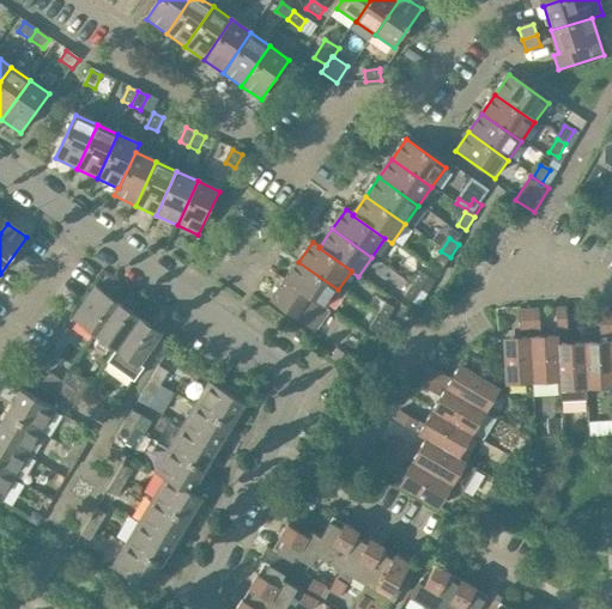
[(443,270),(450,257),(441,251),(434,266),(443,270)]
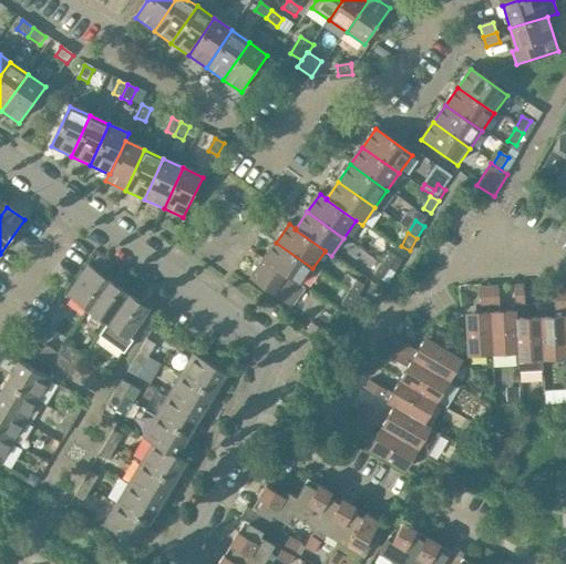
[(312,268),(276,243),(264,259),(300,286),(301,285),(312,268)]
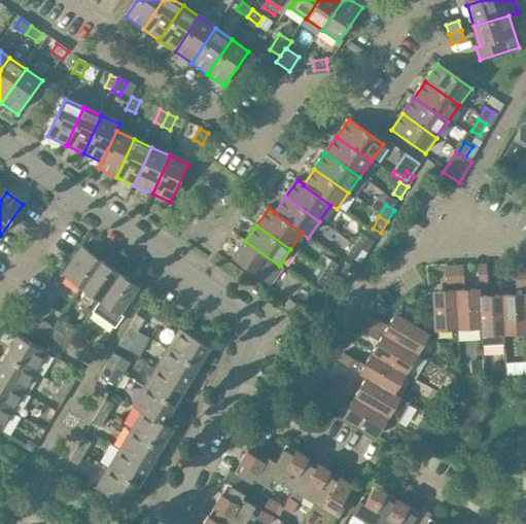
[(354,246),(362,250),(369,240),(361,235),(354,246)]
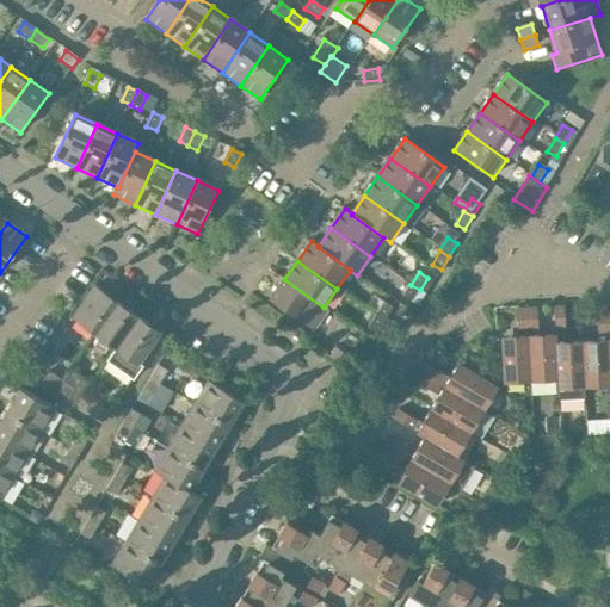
[(330,310),(325,307),(324,308),(284,279),(270,301),(313,332),(330,310)]
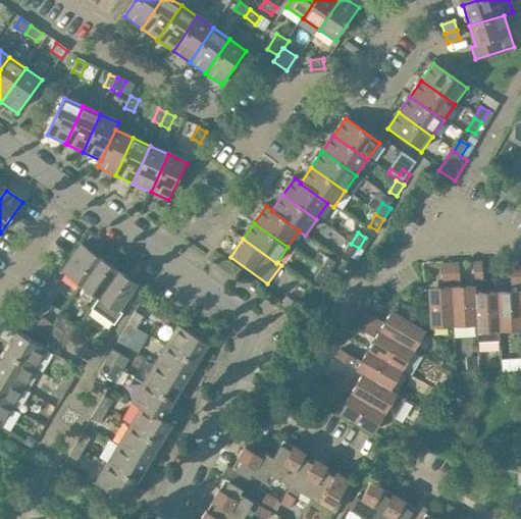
[(352,259),(359,248),(351,244),(345,254),(352,259)]
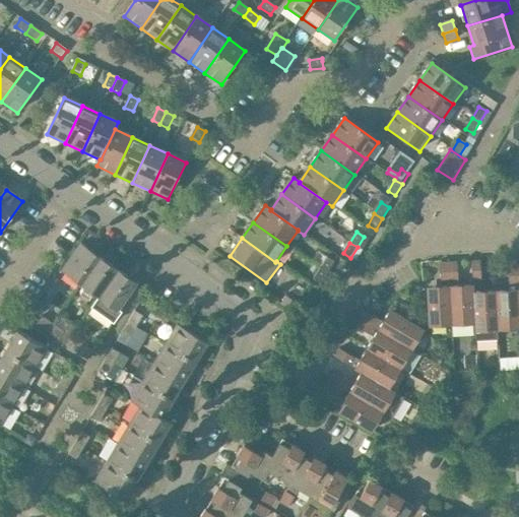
[(62,272),(81,285),(101,258),(81,245),(62,272)]
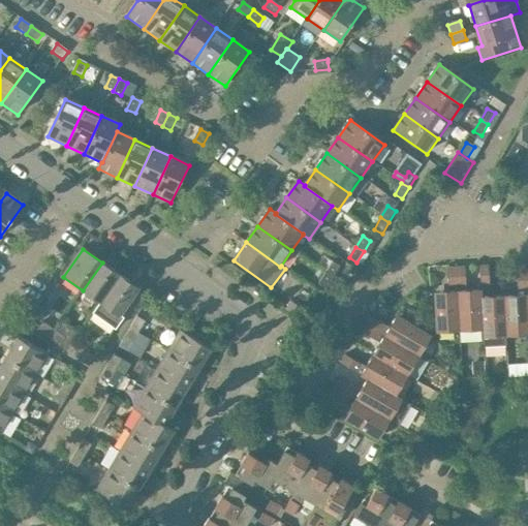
[(83,290),(100,303),(100,304),(120,275),(102,263),(83,290)]
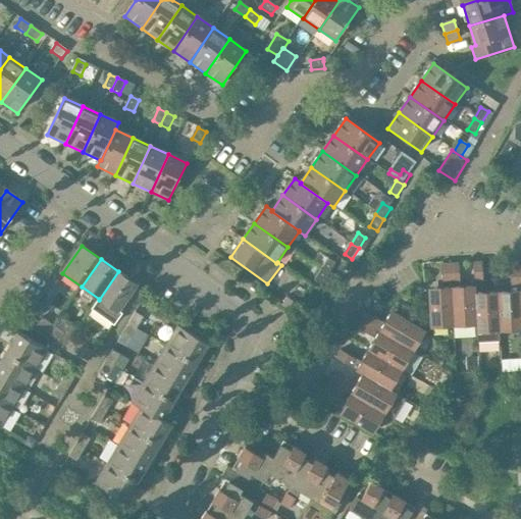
[(321,270),(329,275),(335,264),(328,259),(321,270)]
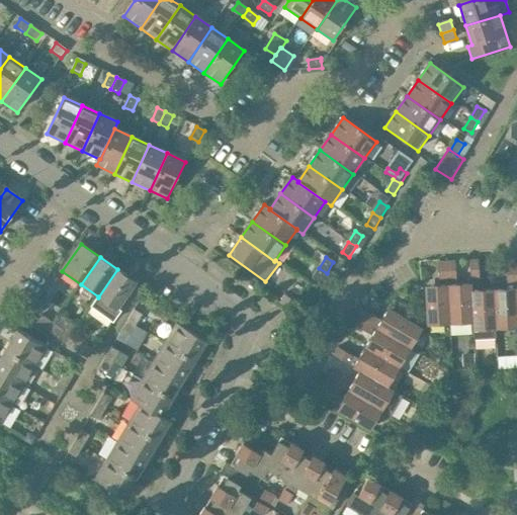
[(479,261),(469,262),(470,279),(470,284),(471,289),(472,324),(474,332),(474,341),(497,340),(496,330),(494,295),(494,290),(481,290),(480,278),(479,261)]
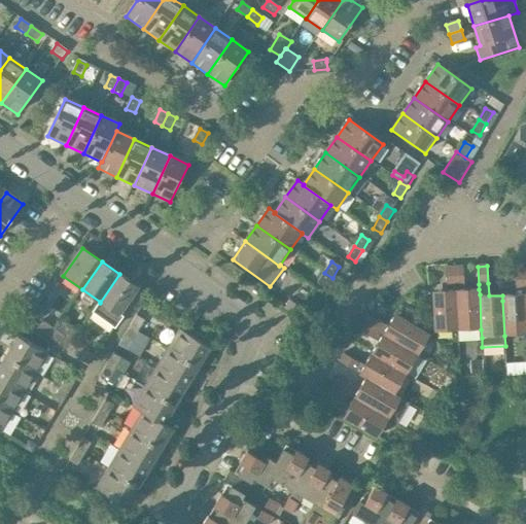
[(447,291),(433,292),(433,297),(435,333),(458,332),(456,295),(455,268),(446,269),(447,291)]
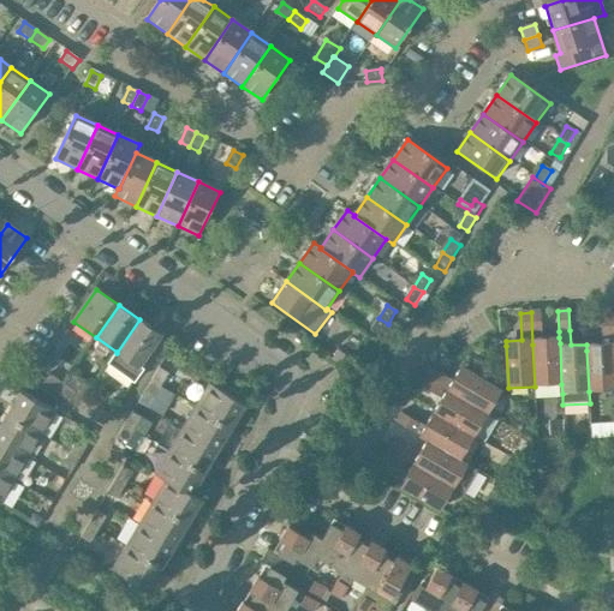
[(541,312),(531,312),(532,345),(535,387),(561,384),(560,343),(559,337),(542,339),(541,312)]
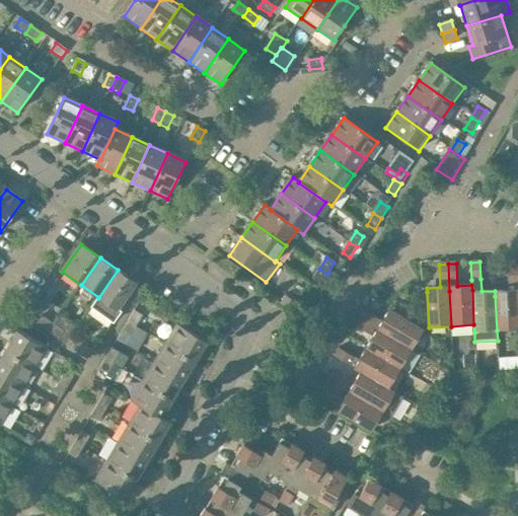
[(509,290),(495,291),(495,296),(497,330),(517,329),(517,281),(516,268),(507,268),(509,290)]
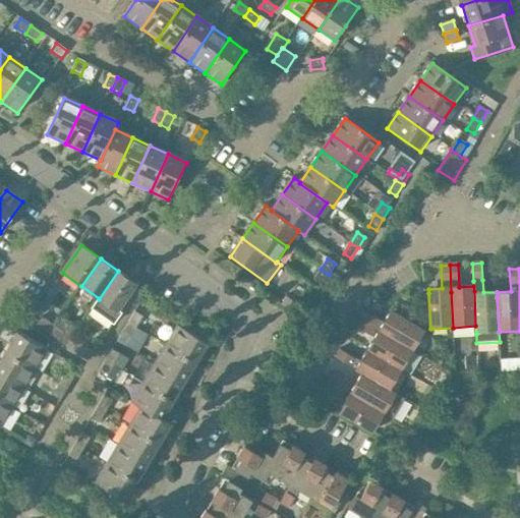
[(322,286),(329,275),(321,270),(313,281),(322,286)]
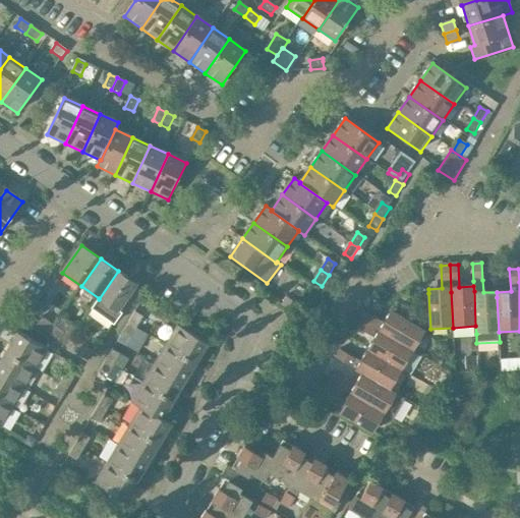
[(122,312),(119,310),(137,284),(118,271),(99,299),(99,298),(92,308),(114,325),(122,312)]
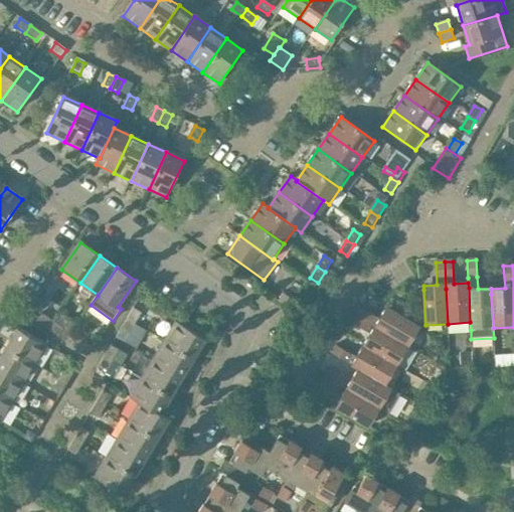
[(297,283),(287,296),(284,294),(279,301),(289,308),(294,301),(295,302),(308,284),(297,276),(294,280),(297,283)]
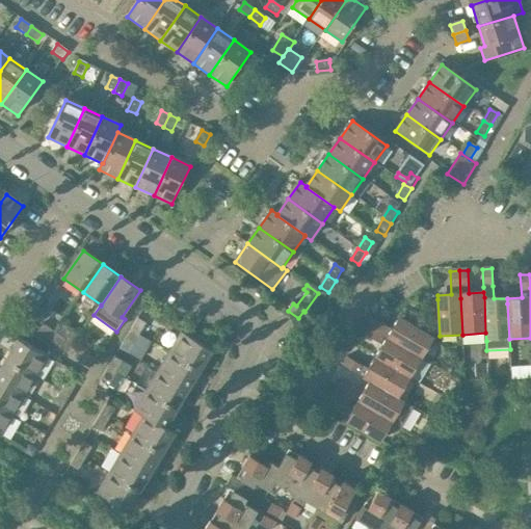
[(371,318),(366,325),(391,341),(422,360),(433,339),(403,321),(398,318),(392,331),(371,318)]
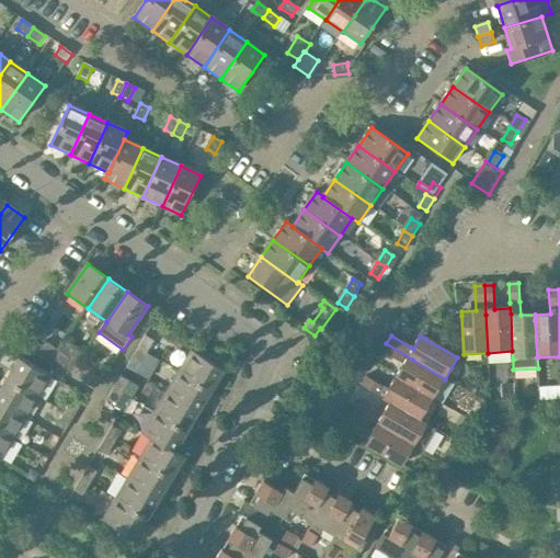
[(146,337),(138,350),(147,355),(155,342),(146,337)]
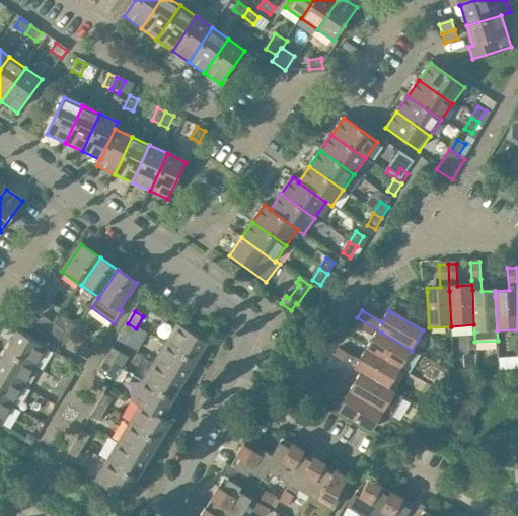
[(37,325),(48,333),(54,324),(43,316),(37,325)]
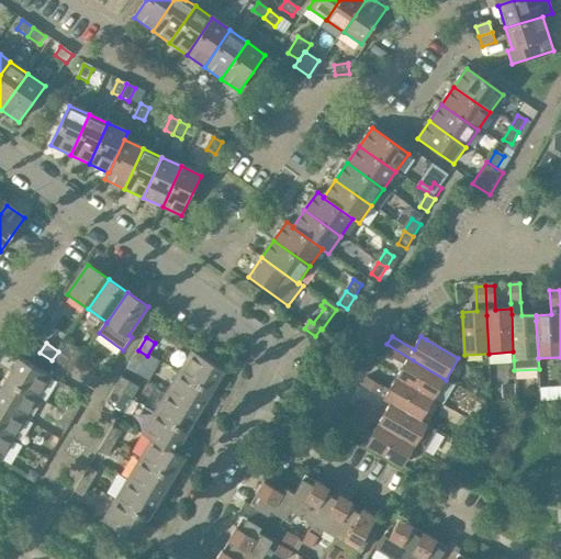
[(386,344),(382,353),(404,365),(396,378),(401,381),(433,401),(446,380),(413,360),(386,344)]
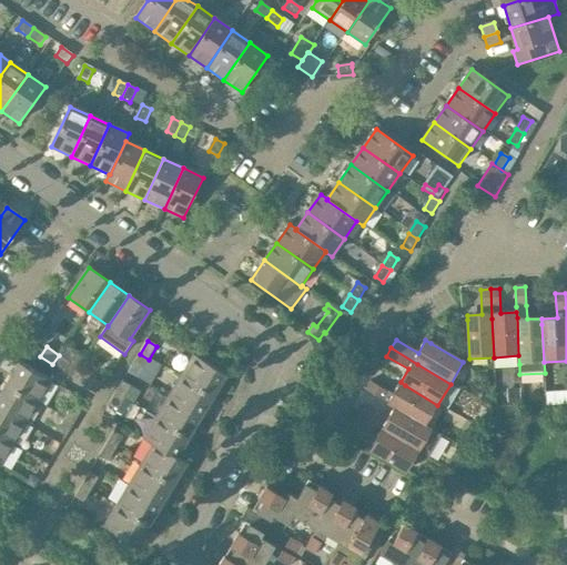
[(149,360),(140,354),(132,365),(142,371),(149,360)]
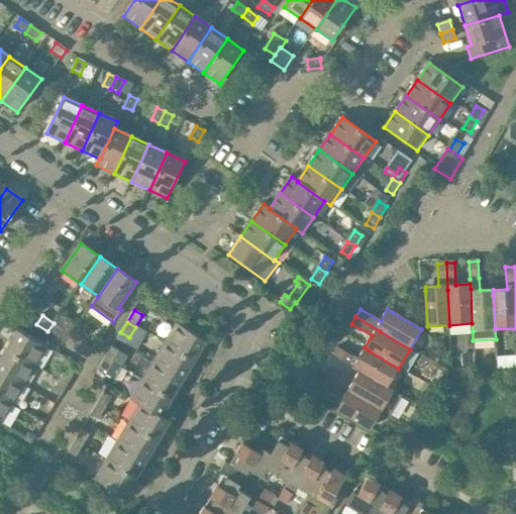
[(54,323),(47,331),(58,339),(64,330),(54,323)]
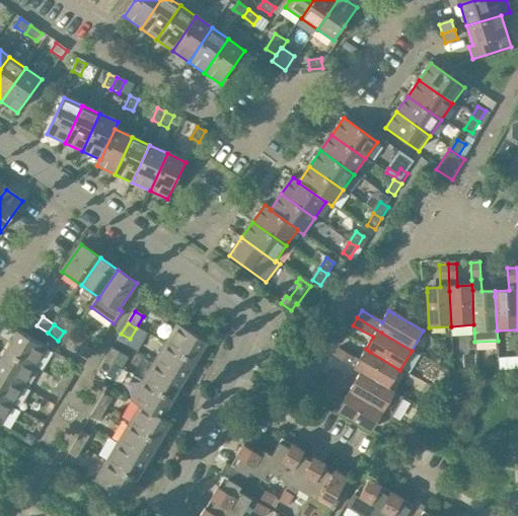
[(165,346),(195,362),(207,343),(177,325),(165,346)]
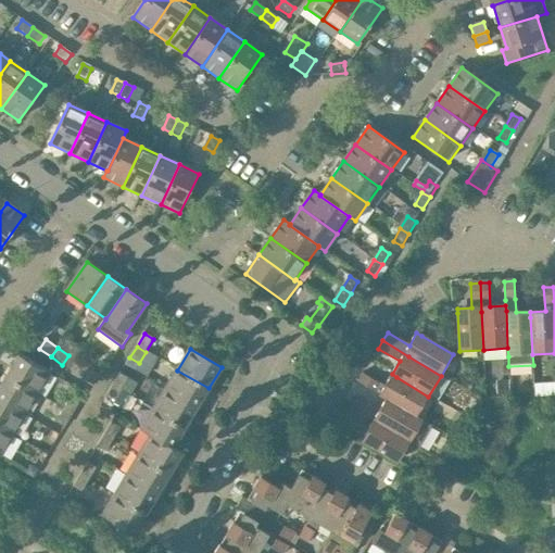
[(7,377),(38,396),(51,375),(20,355),(7,377)]
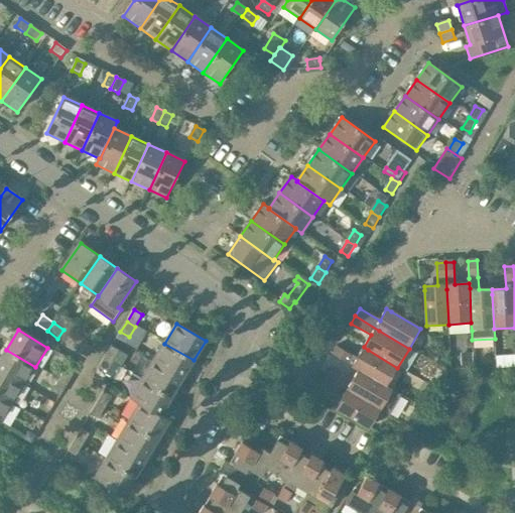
[(87,359),(92,351),(81,343),(76,351),(87,359)]
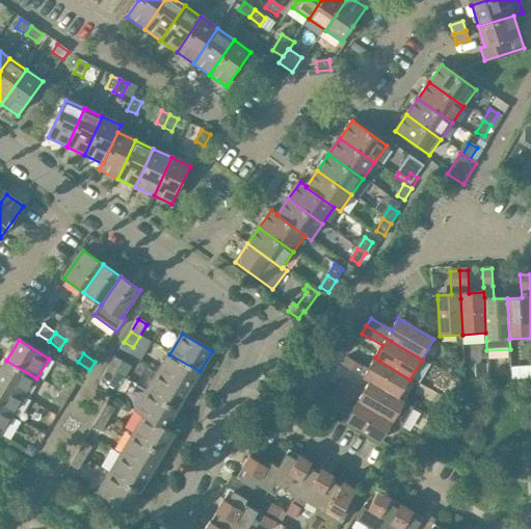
[(188,391),(200,371),(169,354),(158,373),(188,391)]
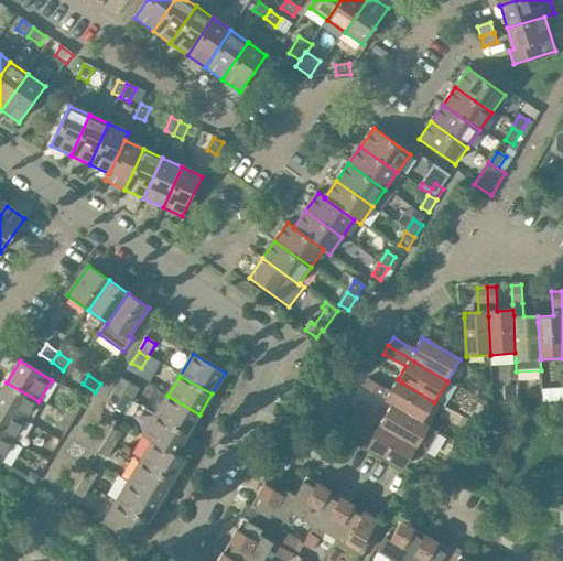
[(121,379),(115,391),(123,398),(131,385),(121,379)]
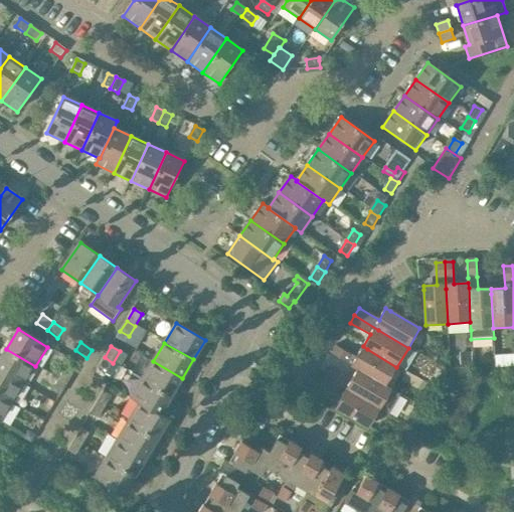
[(336,346),(331,354),(355,368),(357,369),(362,372),(385,386),(396,367),(367,349),(363,346),(356,358),(336,346)]
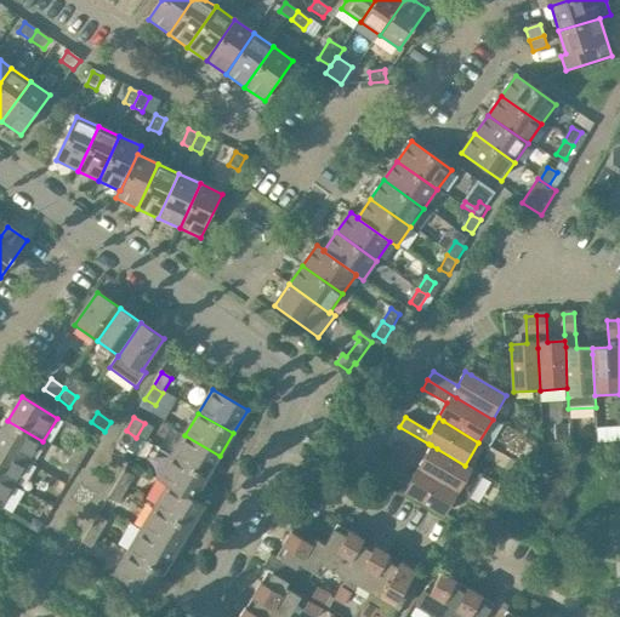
[(0,446),(29,464),(43,441),(7,421),(0,433),(0,446)]
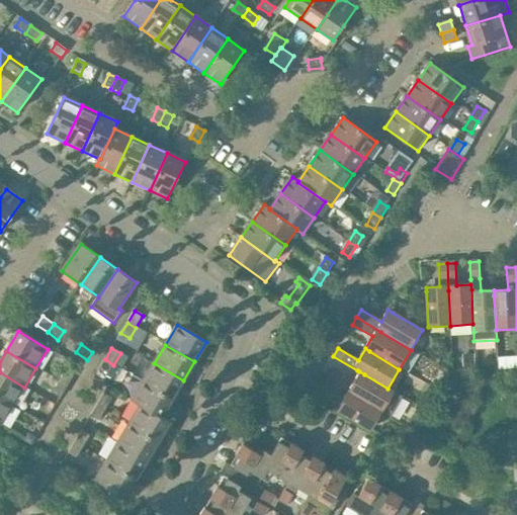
[(113,365),(105,359),(98,370),(107,375),(113,365)]
